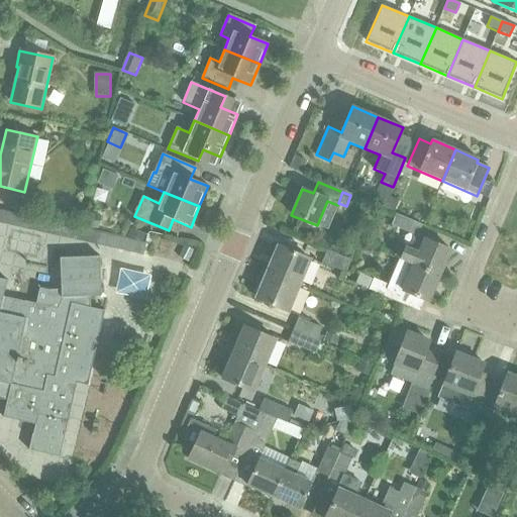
[(392,226),(418,237),(422,226),(397,215),(392,226)]
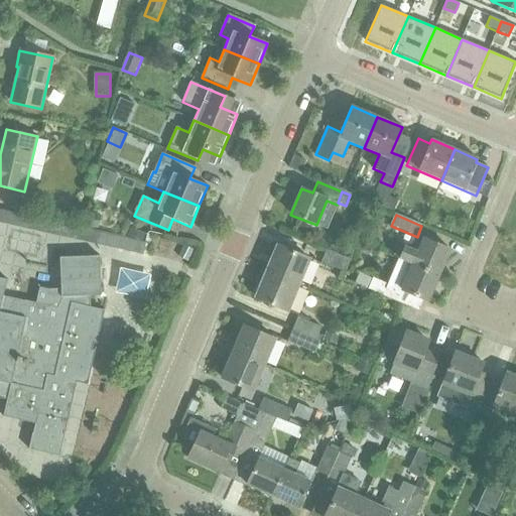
[(394,257),(399,259),(439,275),(450,250),(423,239),(418,251),(400,243),(394,257)]
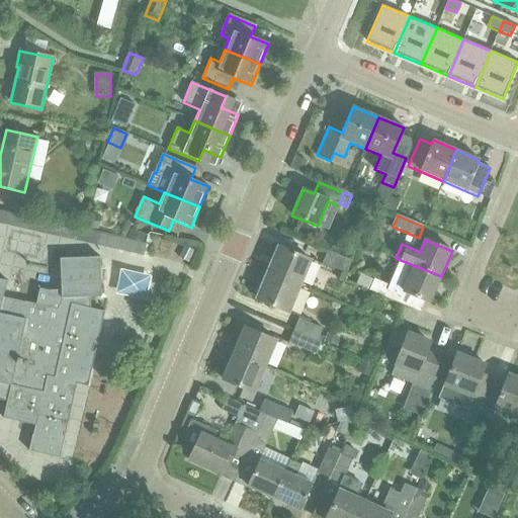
[(278,246),(267,272),(299,285),(311,260),(278,246)]
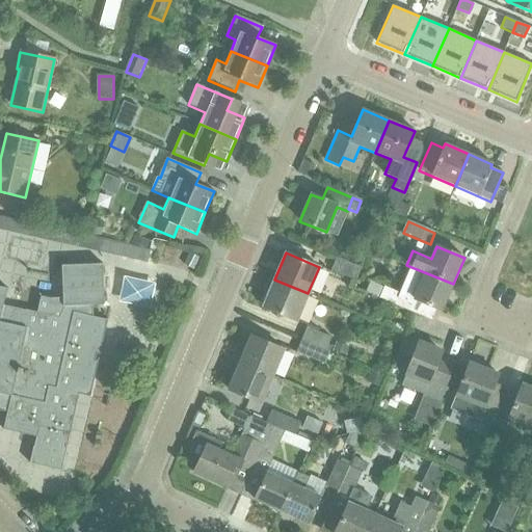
[(331,269),(356,281),(361,268),(337,258),(331,269)]
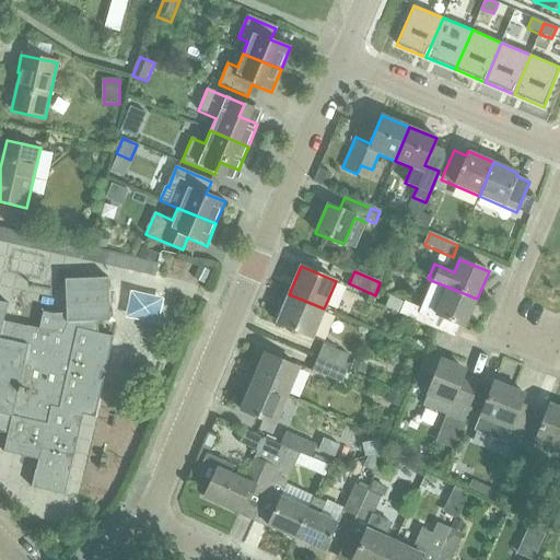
[(83,416),(95,418),(114,337),(98,334),(98,322),(111,322),(108,278),(65,280),(67,313),(53,314),(43,312),(39,329),(27,326),(26,331),(3,326),(8,304),(0,302),(0,427),(8,429),(2,452),(38,461),(35,470),(31,488),(63,497),(83,416)]
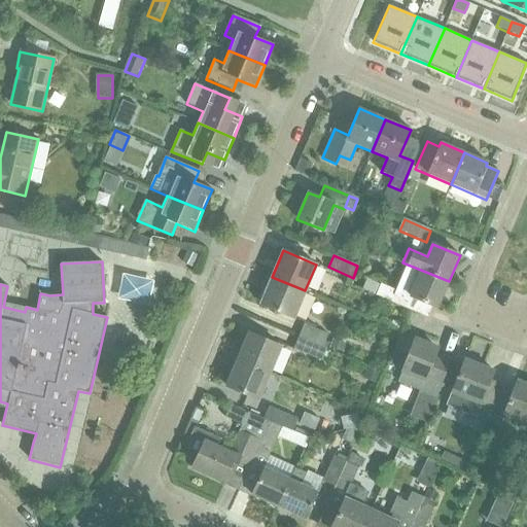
[(369,281),(363,292),(376,297),(398,306),(422,315),(426,305),(437,309),(449,281),(408,265),(396,291),(381,285),(369,281)]
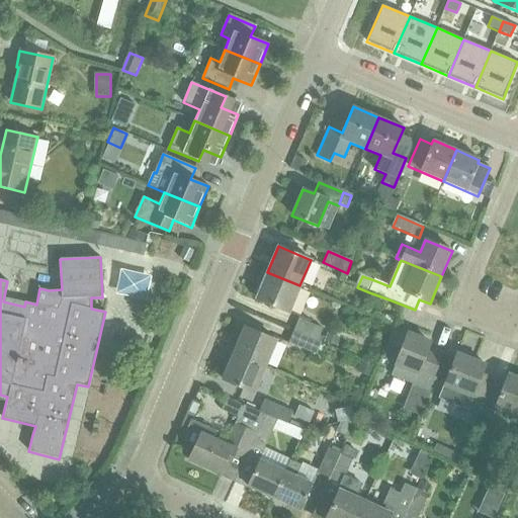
[(120,287),(148,293),(153,269),(125,264),(120,287)]
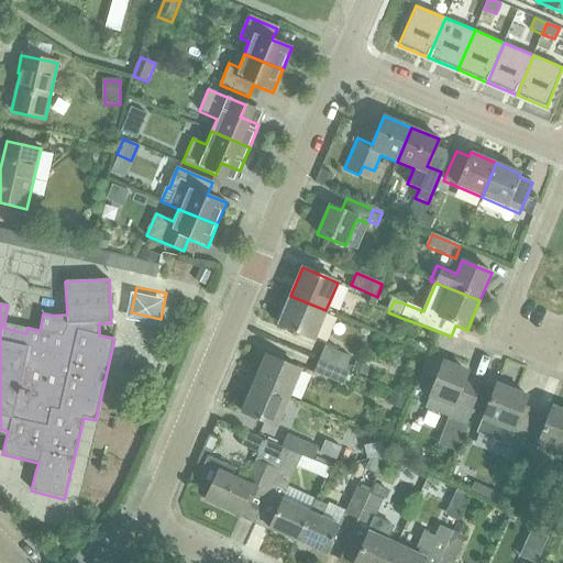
[(326,310),(290,296),(279,323),(315,339),(326,310)]
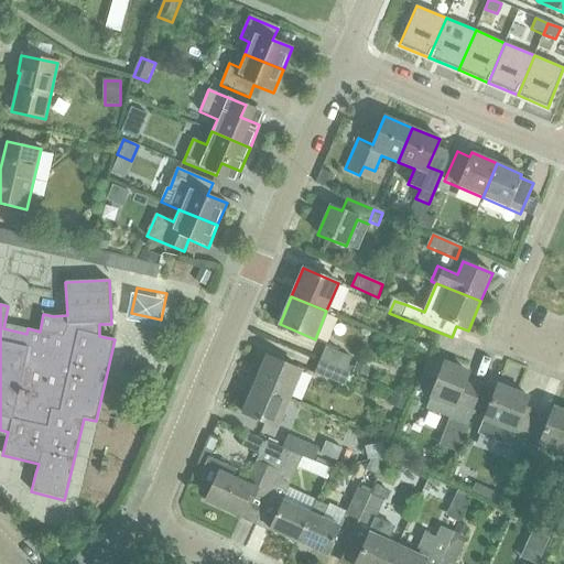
[(150,367),(152,331),(126,328),(123,365),(150,367)]
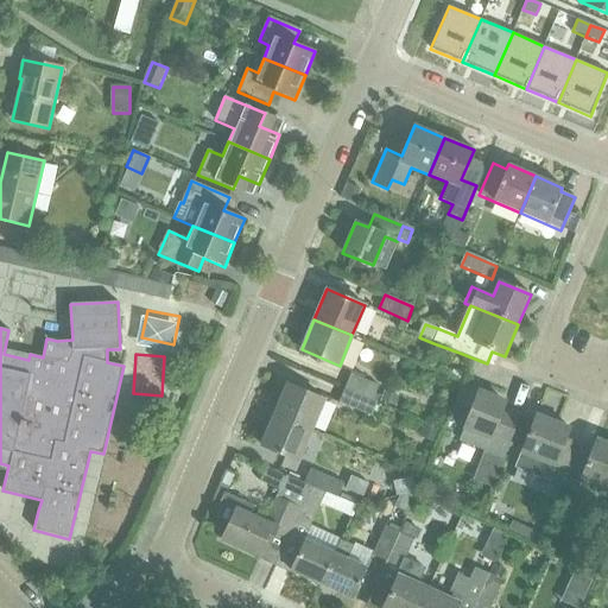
[(390,386),(410,382),(407,366),(386,371),(390,386)]
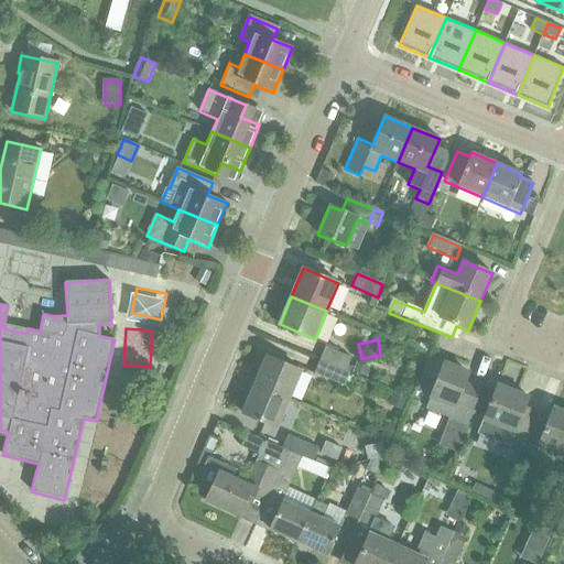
[(320,359),(345,370),(350,358),(325,347),(320,359)]
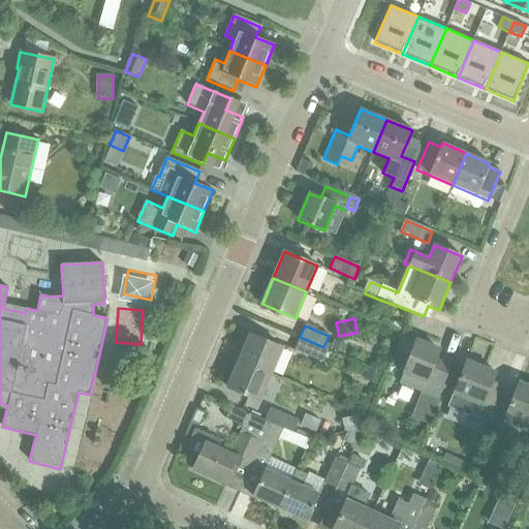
[(250,334),(239,360),(272,374),(283,347),(250,334)]
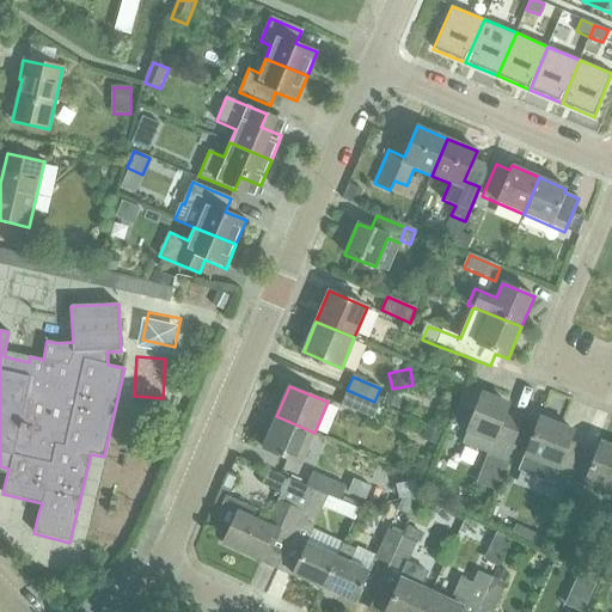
[(374,402),(347,390),(342,404),(374,417),(379,404),(374,402)]
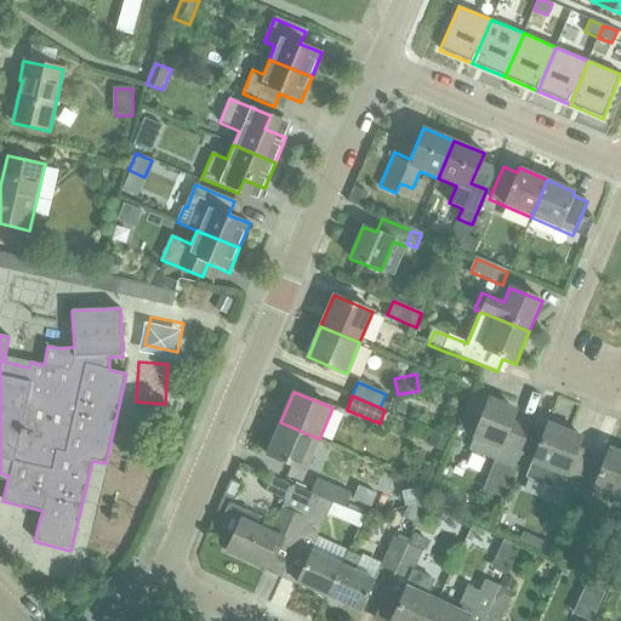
[(490,402),(476,437),(471,450),(516,468),(533,426),(514,419),(517,412),(490,402)]
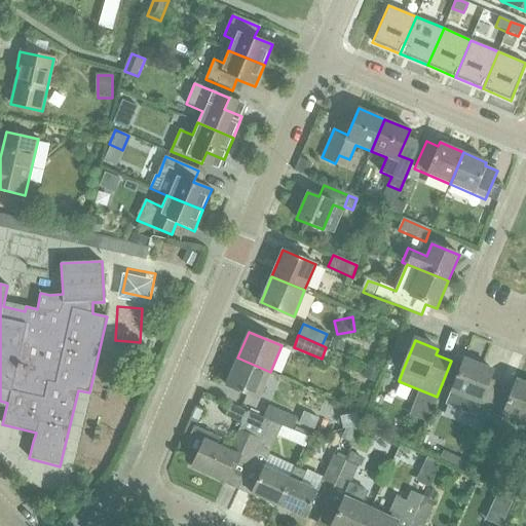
[(270,372),(237,358),(226,385),(259,399),(270,372)]
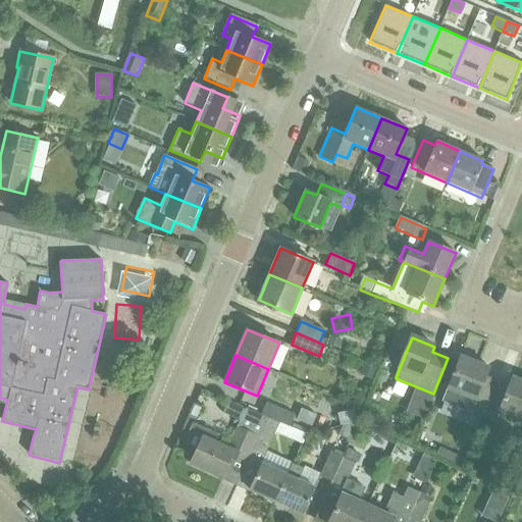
[(449,388),(444,401),(463,409),(483,417),(498,382),(486,378),(490,368),(462,357),(449,388)]
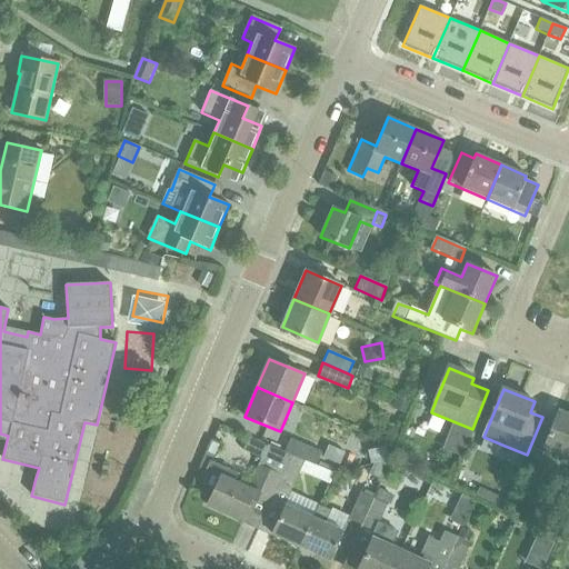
[(542,417),(527,455),(540,460),(546,448),(568,457),(568,415),(559,411),(555,421),(542,417)]
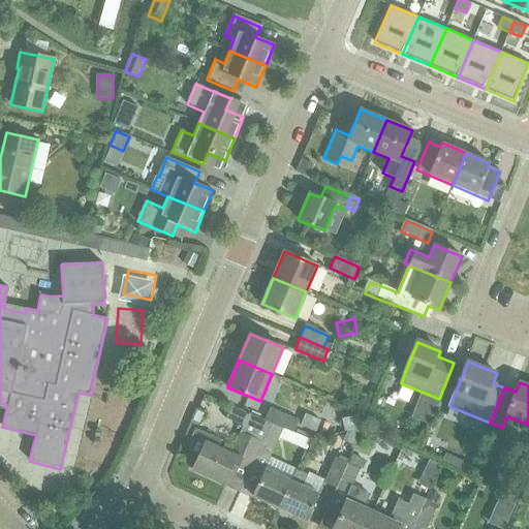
[(266,419),(272,423),(293,432),(299,419),(271,407),(266,419)]
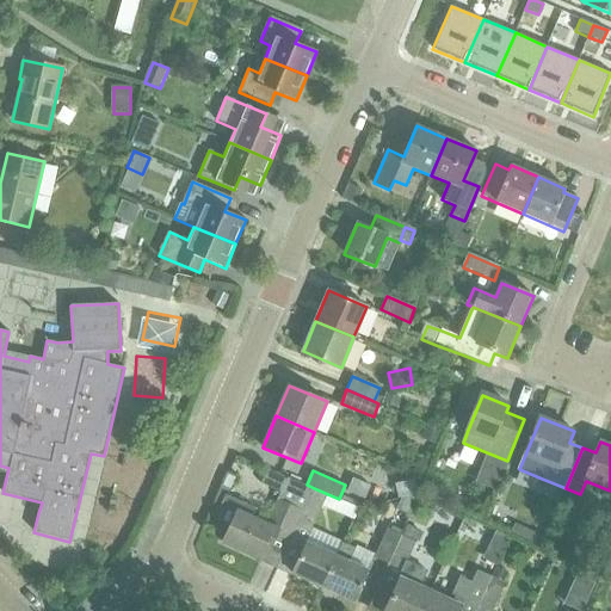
[(227,495),(215,519),(230,526),(223,542),(260,559),(267,543),(272,545),(278,532),(291,538),(298,522),(303,512),(312,494),(314,488),(307,485),(306,486),(288,477),(267,524),(252,517),(255,508),(227,495)]
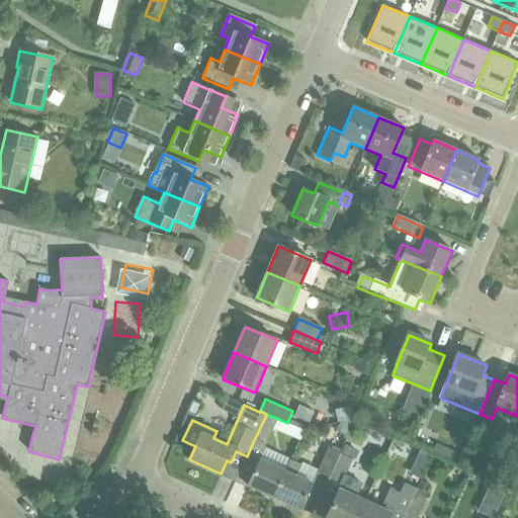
[(264,419),(257,434),(253,442),(265,448),(275,424),(264,419)]
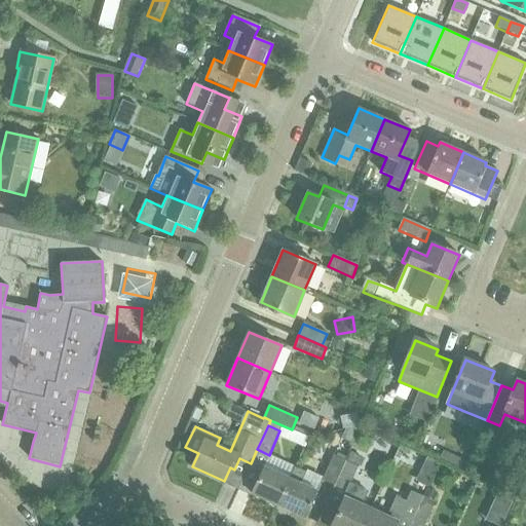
[(363,425),(346,429),(342,439),(354,444),(363,425)]
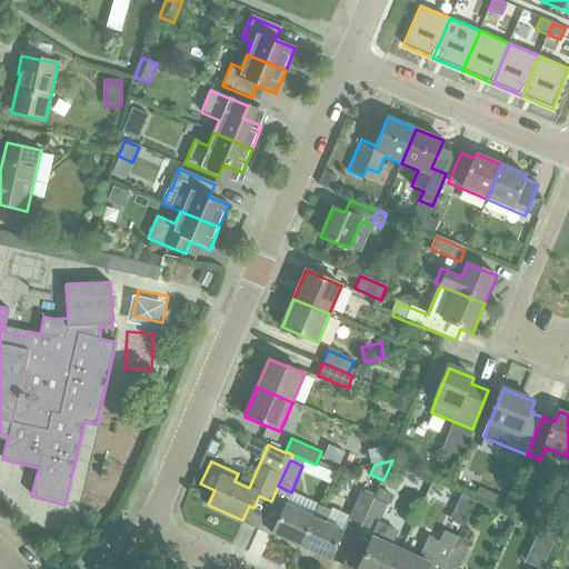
[(287,505),(273,533),(302,547),(320,506),(310,501),(291,492),(287,505)]
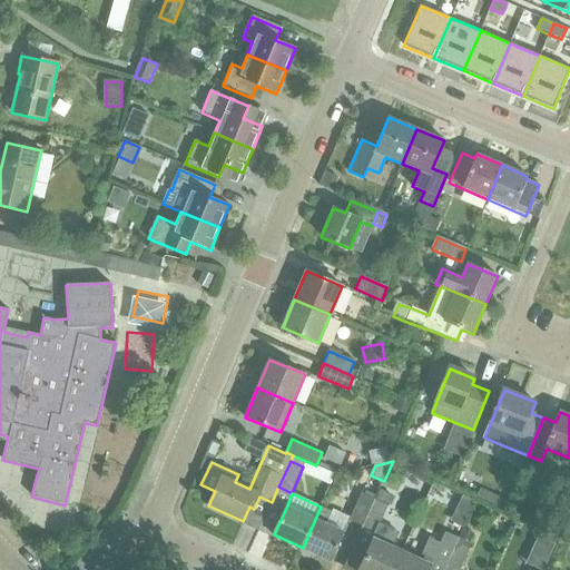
[(351,520),(363,524),(375,499),(363,493),(351,520)]
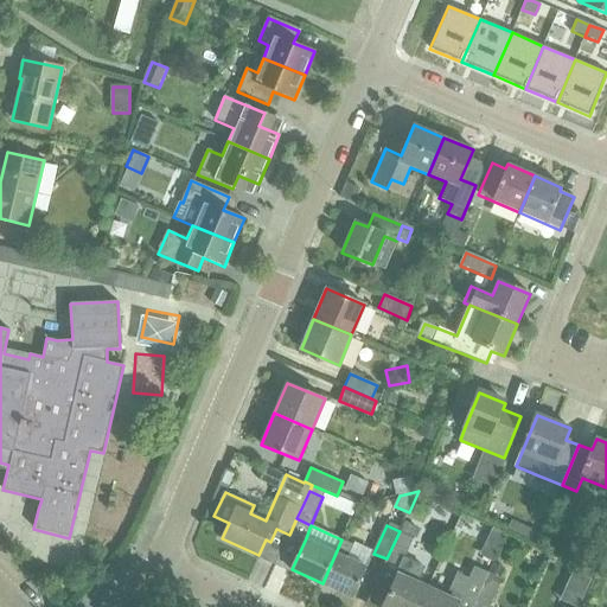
[(382,606),(420,606),(428,588),(417,583),(426,567),(406,557),(414,538),(400,531),(387,558),(377,580),(391,587),(382,606)]
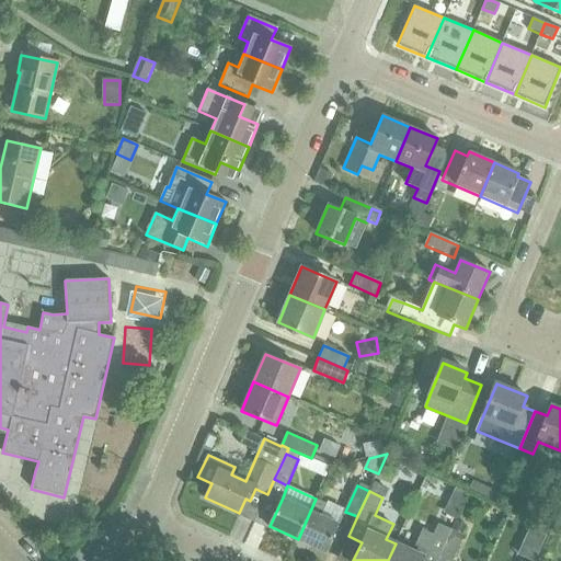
[(316,499),(298,539),(325,551),(339,523),(322,515),(327,504),(316,499)]
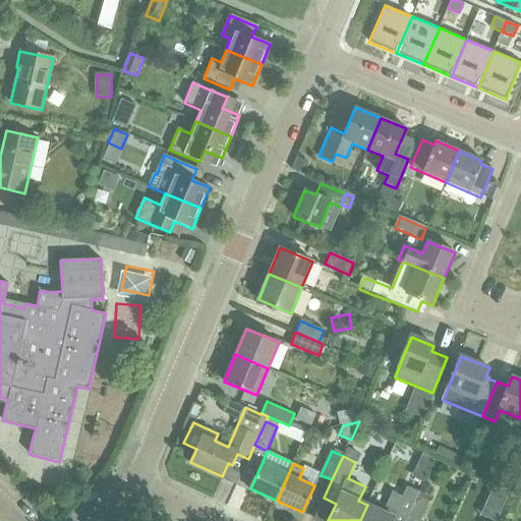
[(406,520),(420,491),(407,485),(402,497),(393,493),(385,512),(367,505),(360,520),(406,520)]
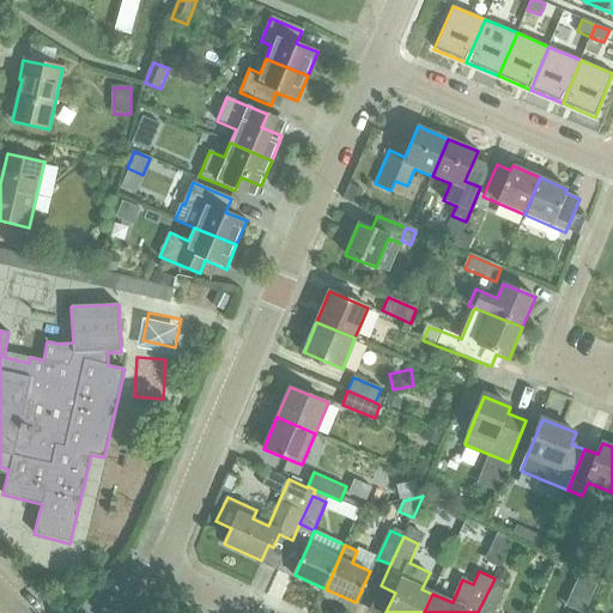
[(496,612),(509,586),(495,578),(478,612),(496,612)]
